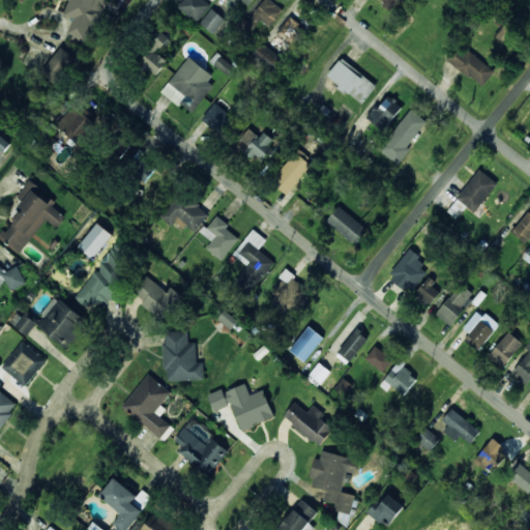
[(68,33),(90,41),(104,0),(66,0),(68,1),(63,17),(72,20),(68,33)]
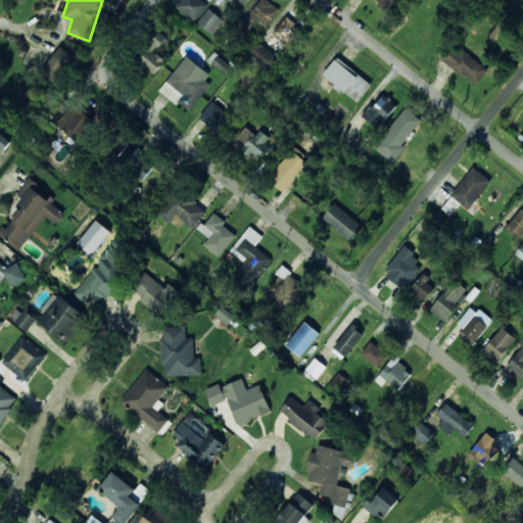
[(181,0),(176,6),(194,21),(208,5),(201,0),(181,0)]
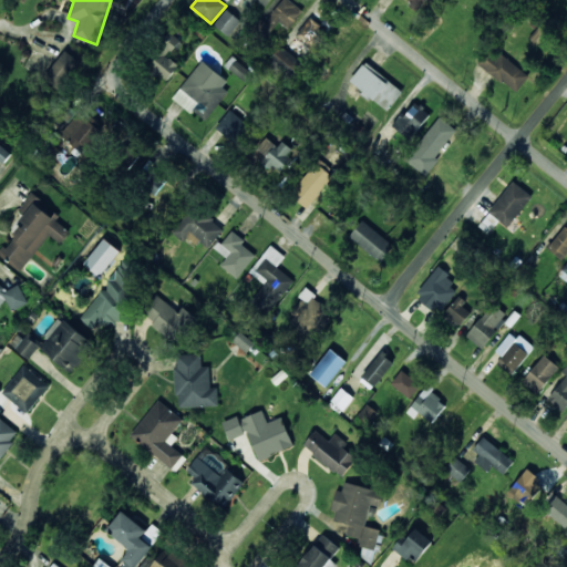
[(270,0),(250,0),(264,10),(270,0)]
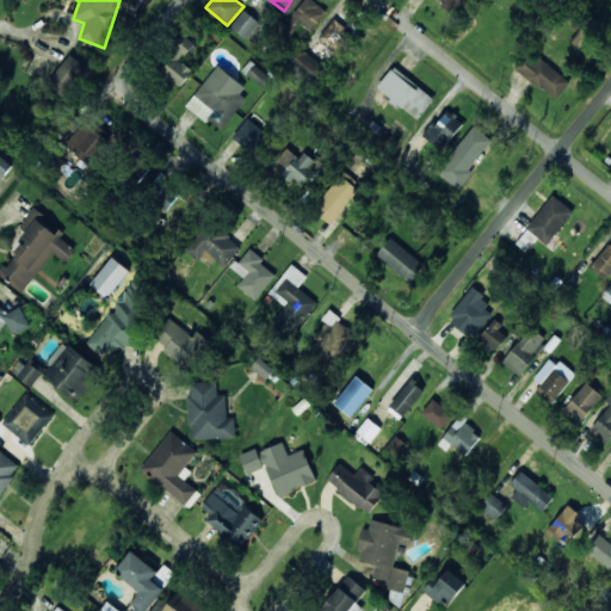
[(281,23),(275,29),(288,39),(301,23),(312,31),(327,12),(312,0),(304,0),(285,25),(281,23)]
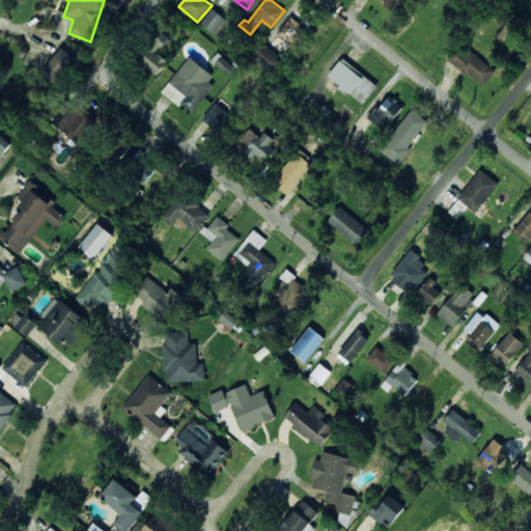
[(391,10),(398,0),(383,0),(386,2),(384,5),(391,10)]
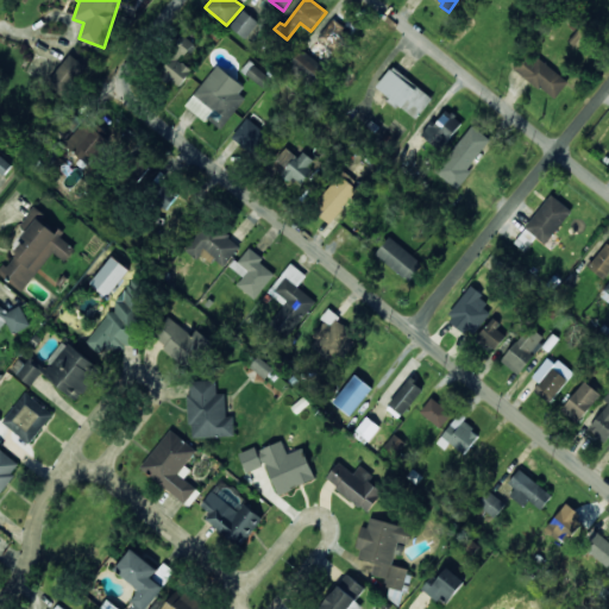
[(246,39),(259,23),(243,11),(231,27),(246,39)]
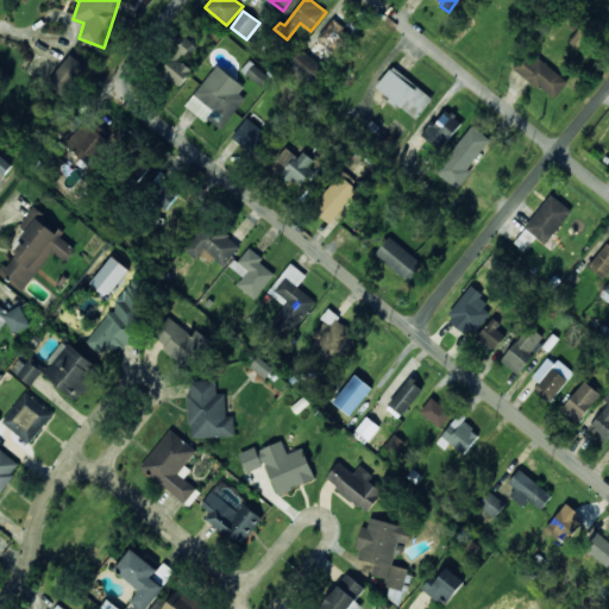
[(319,39),(338,52),(351,32),(332,19),(319,39)]
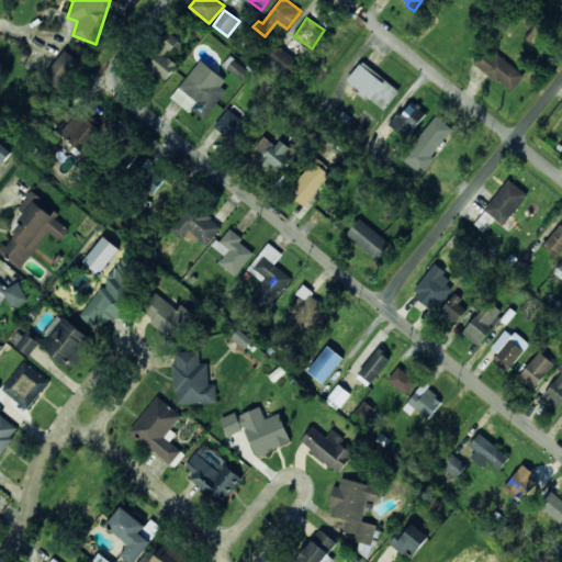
[(167,79),(178,65),(167,57),(179,40),(169,32),(145,63),(167,79)]
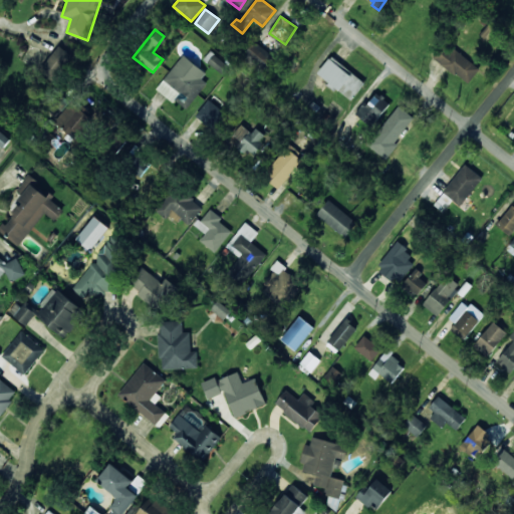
[(243,57),(263,71),(274,56),(254,42),(243,57)]
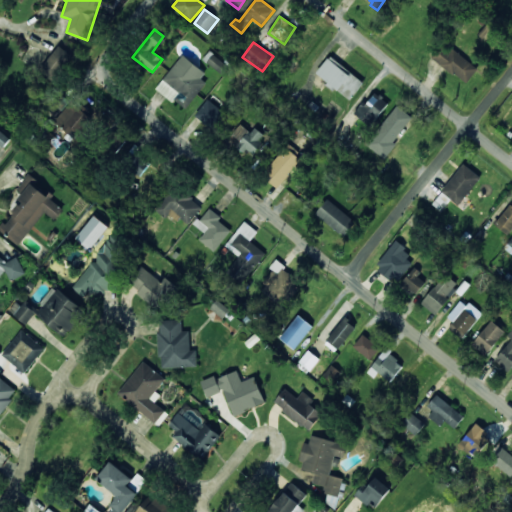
[(477,70),(444,42),(432,56),(465,84),(477,70)]
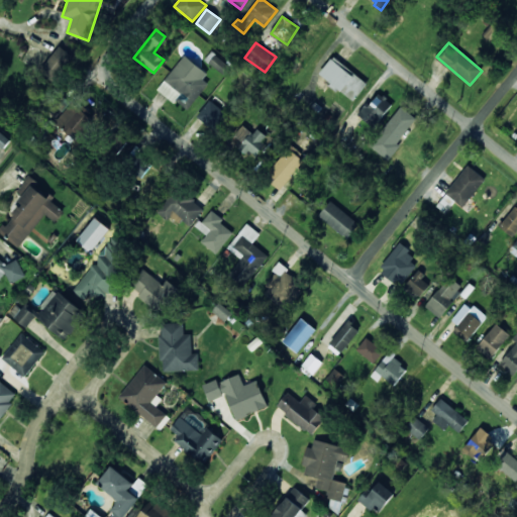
[(54,82),(75,58),(61,45),(40,71),(54,82)]
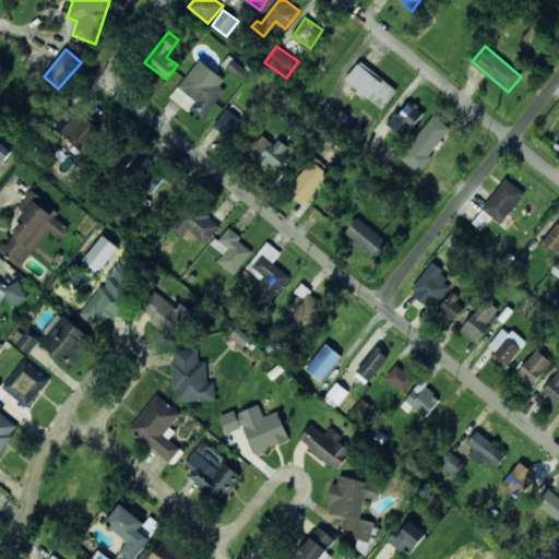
[(202,120),(225,91),(219,86),(224,80),(200,60),(171,96),(202,120)]
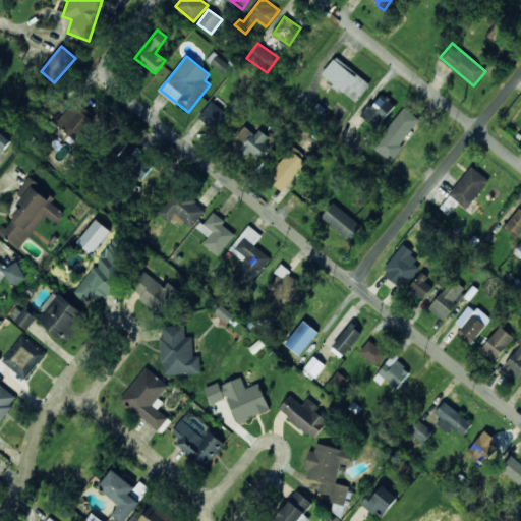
[(355,103),(370,84),(336,57),(322,74),(355,103)]
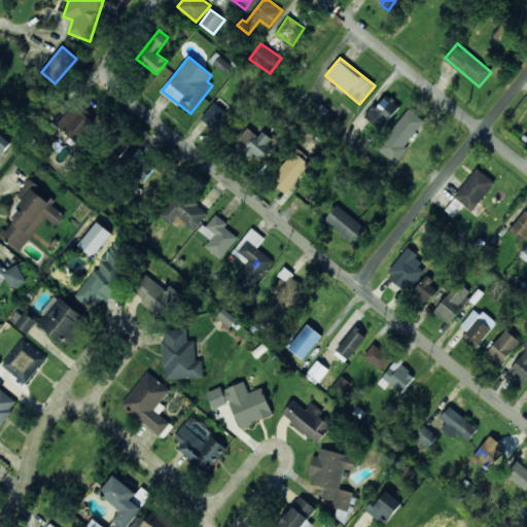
[(365,118),(382,131),(400,105),(384,94),(365,118)]
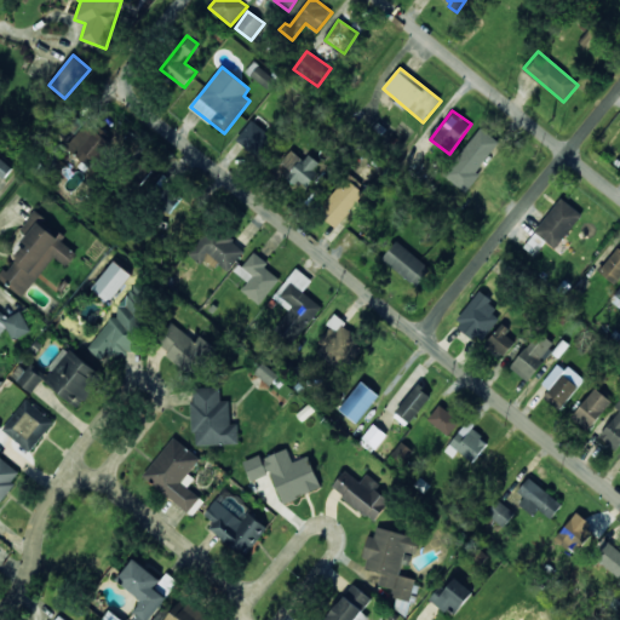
[(263,128),(267,125),(257,116),(236,138),(254,155),(271,137),(263,128)]
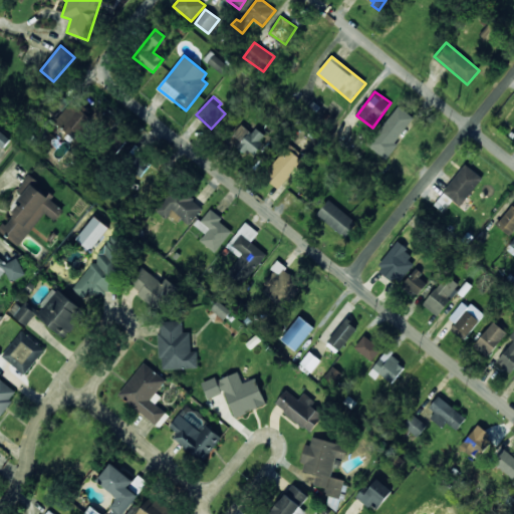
[(92,120),(74,102),(55,120),(73,139),(92,120)]
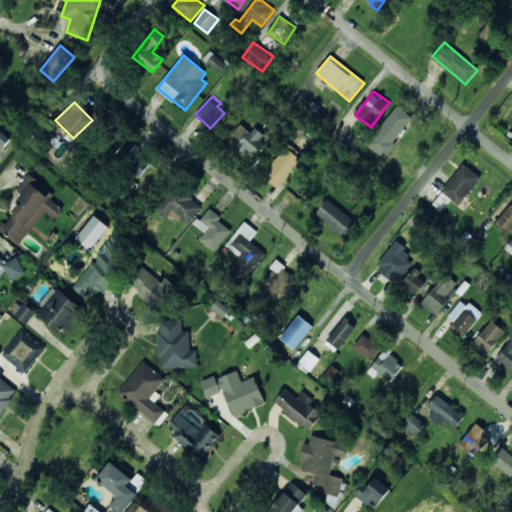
[(367,146),(384,158),(413,118),(396,105),(367,146)]
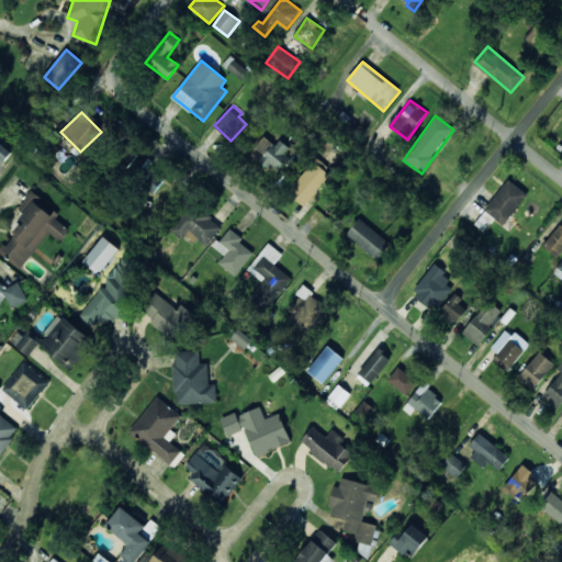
[(278,171),(292,149),(280,139),(277,145),(263,136),(255,148),(265,156),(261,160),(278,171)]
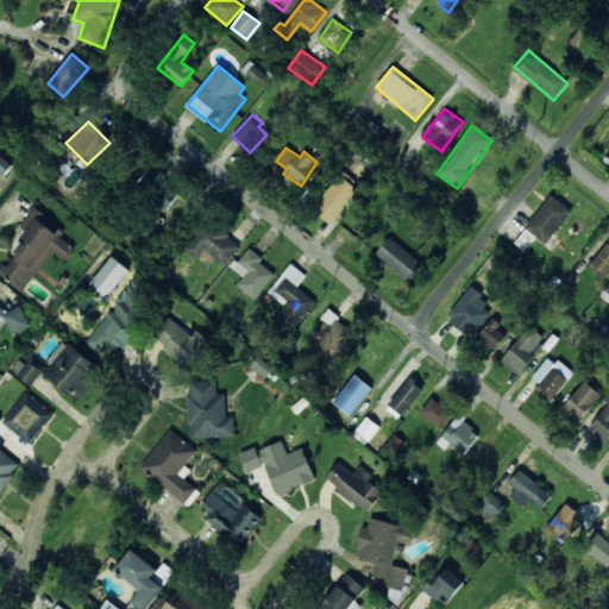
[(0,171),(5,176),(14,165),(0,154),(0,171)]
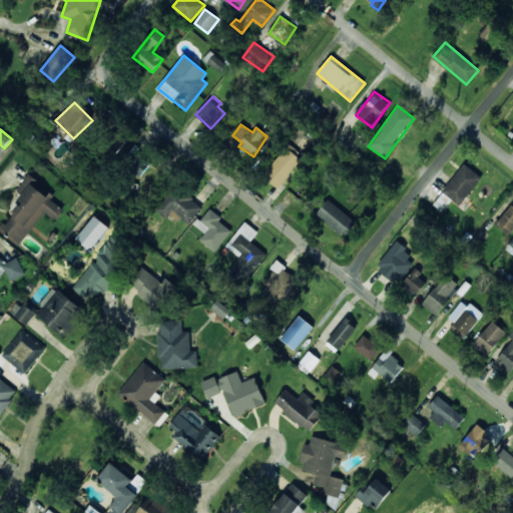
[(126,137),(116,133),(108,150),(118,155),(126,137)]
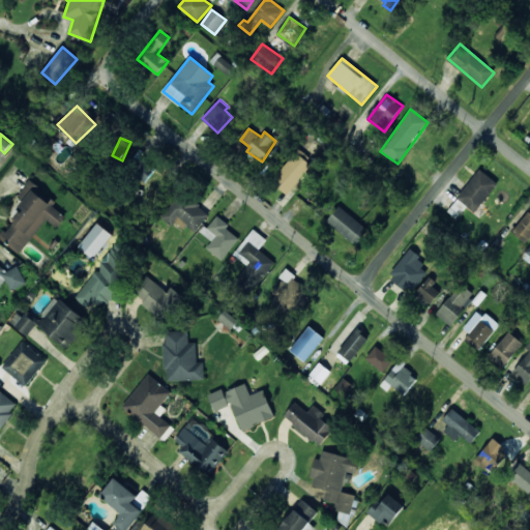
[(290,190),(313,160),(298,148),(274,178),(290,190)]
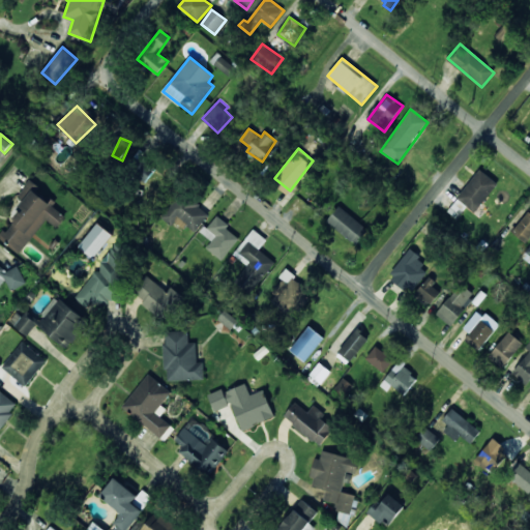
[(156,167),(137,156),(128,173),(148,183),(156,167)]
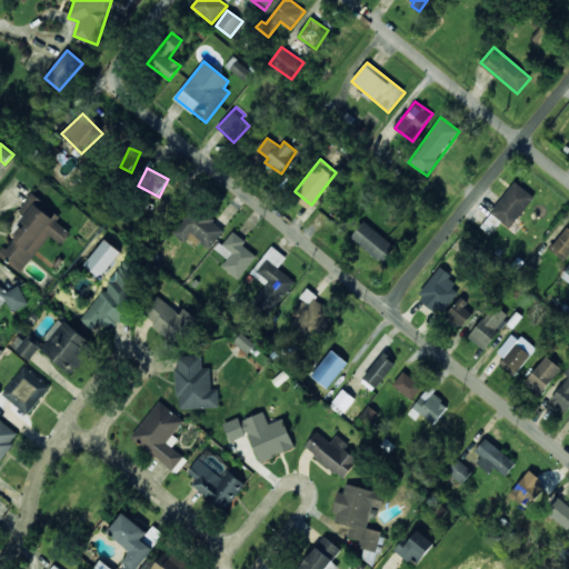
[(491,217),(518,232),(523,223),(519,220),(533,195),(512,182),(491,217)]
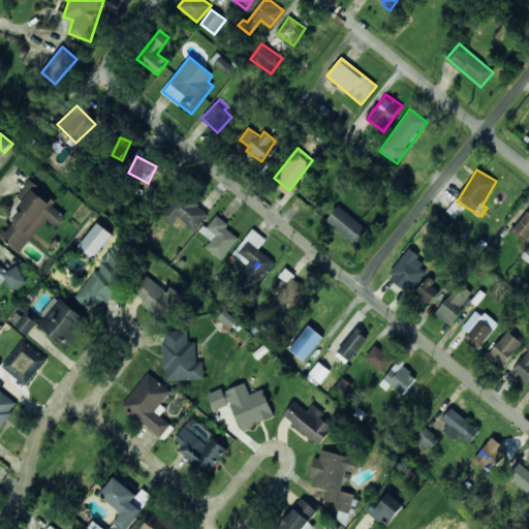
[(0,239),(20,254),(45,219),(57,227),(66,214),(49,200),(48,201),(36,192),(40,187),(30,180),(18,196),(26,201),(5,229),(3,228),(0,232),(0,239)]
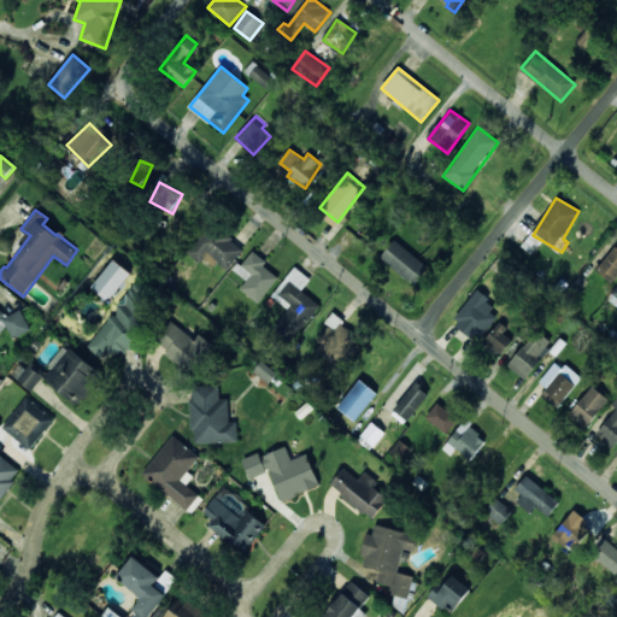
[(227,272),(244,247),(210,224),(189,254),(201,264),(206,258),(227,272)]
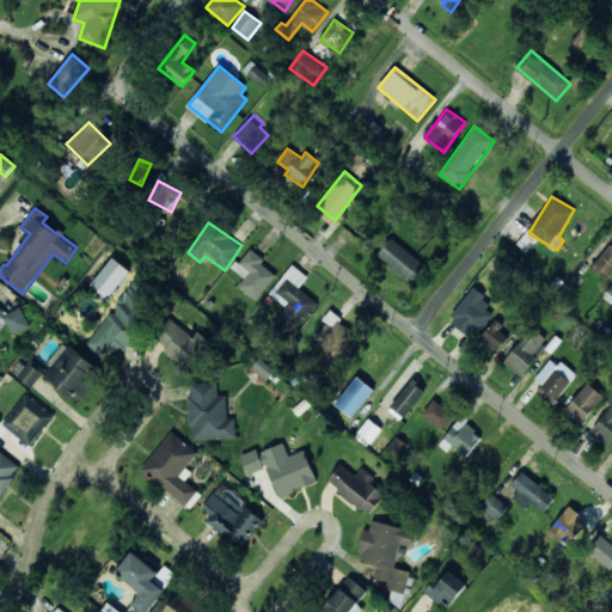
[(378,257),(412,282),(426,264),(391,239),(378,257)]
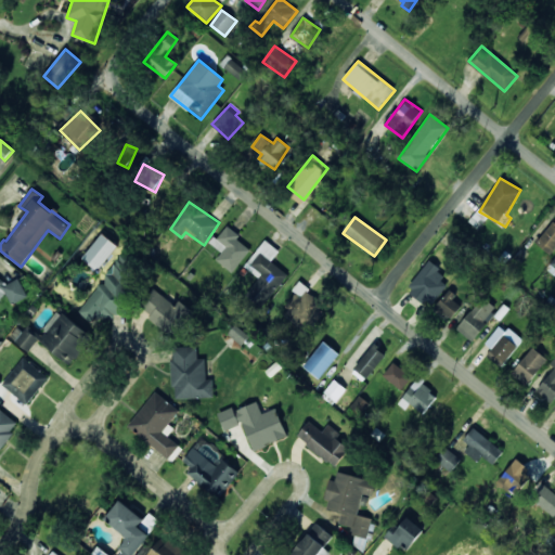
[(551,255),(554,249),(554,226),(552,223),(536,243),(551,255)]
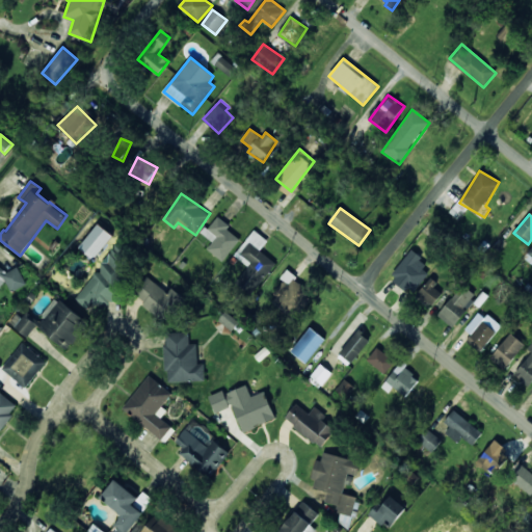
[(207,250),(223,262),(240,239),(228,231),(231,225),(216,216),(203,235),(213,242),(207,250)]
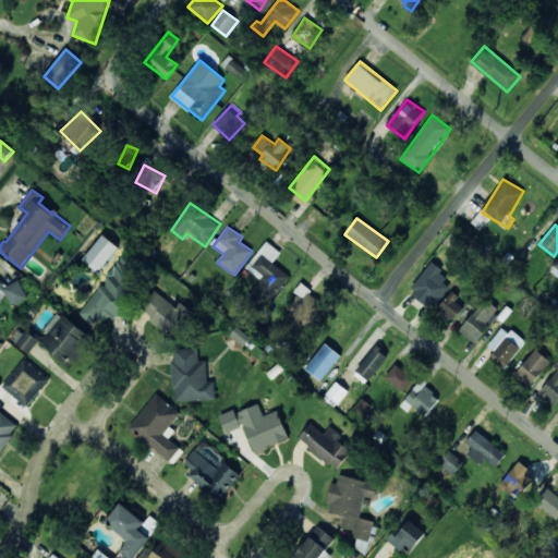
[(100,274),(118,245),(101,234),(83,263),(100,274)]
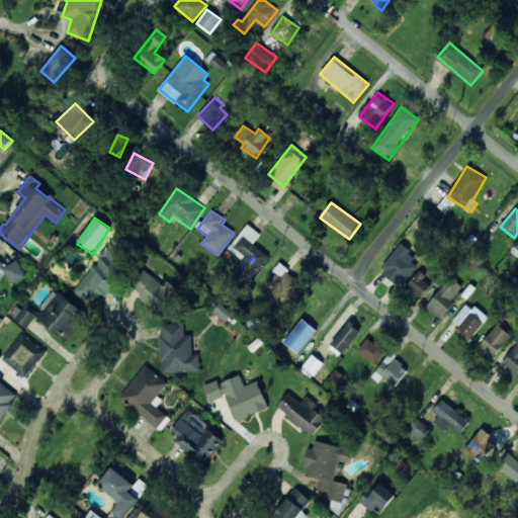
[(228,249),(242,260),(230,275),(245,287),(269,256),(253,244),(261,235),(247,224),(228,249)]
